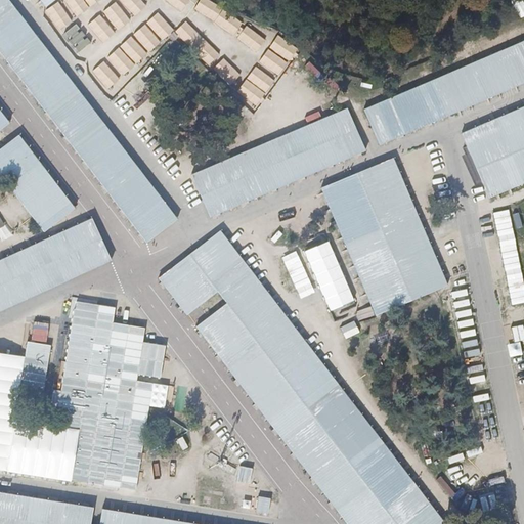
[(256,50),(263,40),(249,30),(242,41),(256,50)]
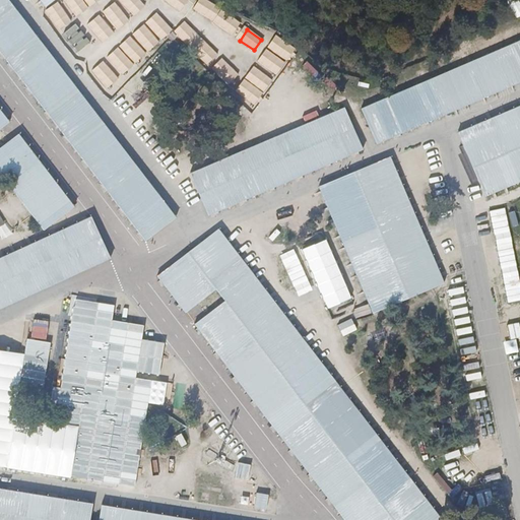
[(194,51),(205,65),(215,57),(204,43),(194,51)]
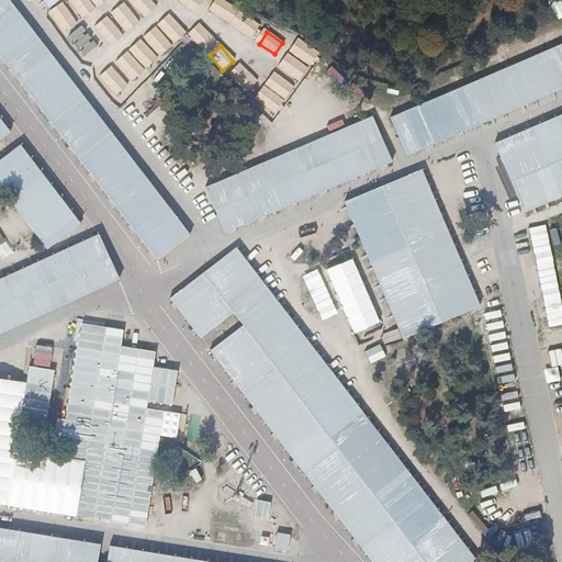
[(304,68),(311,82),(323,77),(316,63),(304,68)]
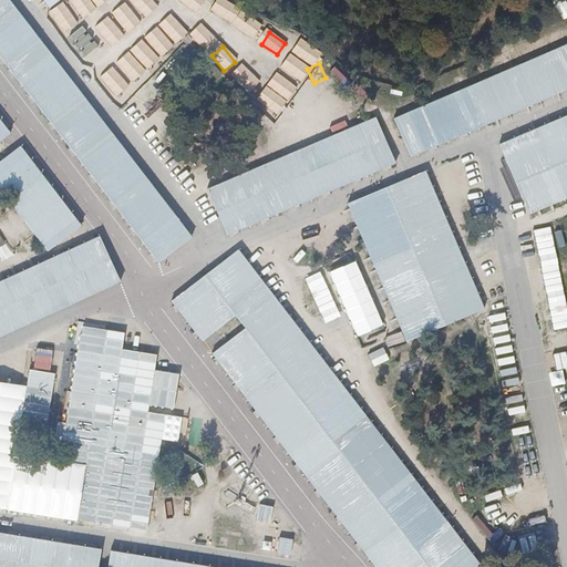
[(292,88),(299,100),(310,94),(305,82),(292,88)]
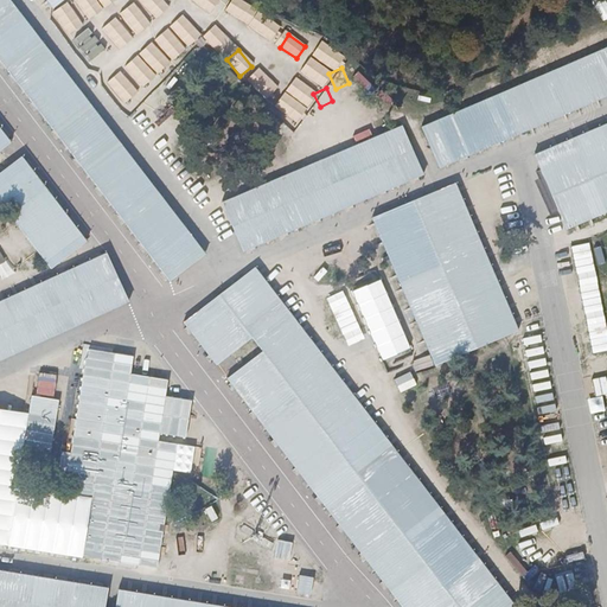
[(82,110),(89,104),(80,93),(72,100),(82,110)]
